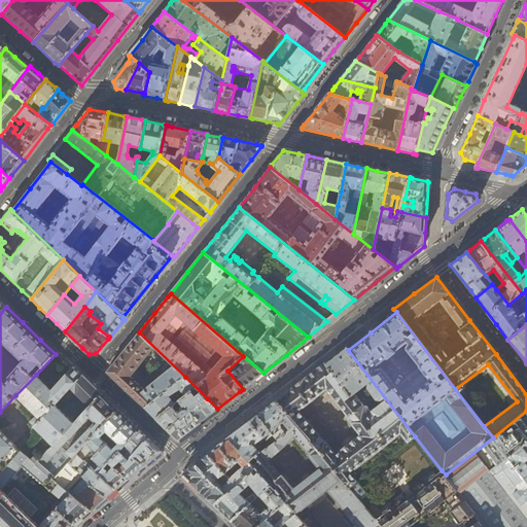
[(185,377),(139,332),(107,372),(133,396),(144,408),(185,377)]
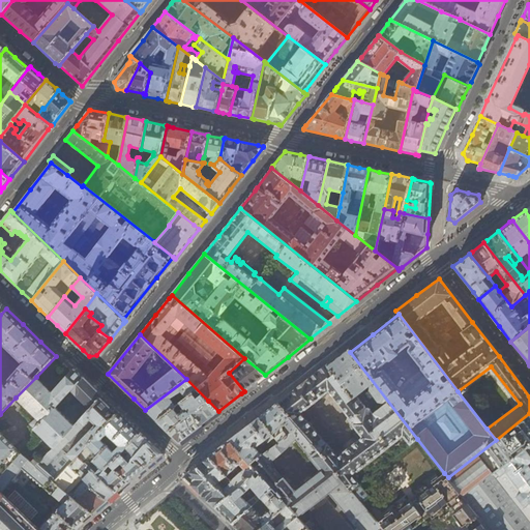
[(417,439),(350,352),(348,349),(301,385),(278,403),(298,428),(351,491),(360,481),(354,476),(401,438),(407,446),(417,439)]
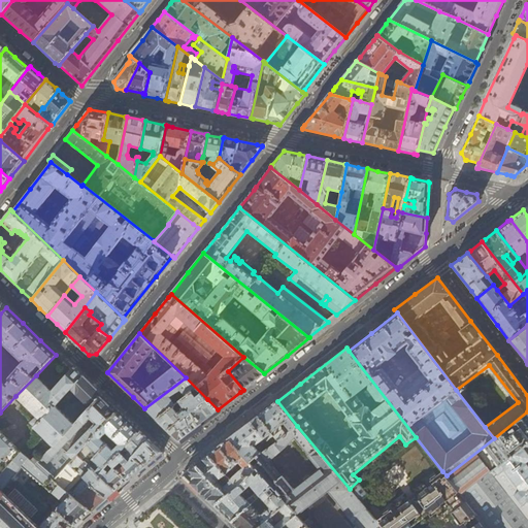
[(253,383),(264,373),(243,357),(228,371),(243,390),(253,383)]
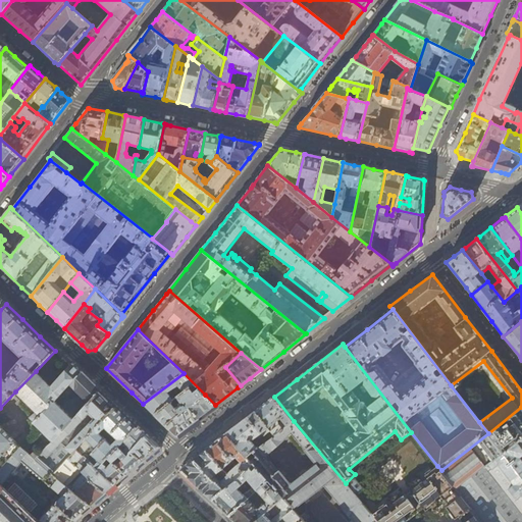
[(51,385),(36,371),(15,392),(36,411),(29,418),(52,441),(73,419),(55,402),(69,385),(88,403),(100,389),(98,387),(82,371),(79,368),(72,363),(71,364),(70,366),(51,385)]
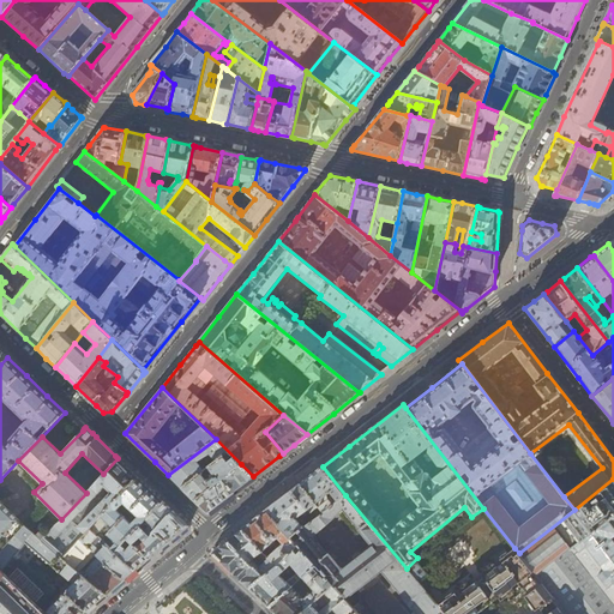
[(241,464),(216,439),(168,475),(179,486),(194,500),(222,480),(241,464)]
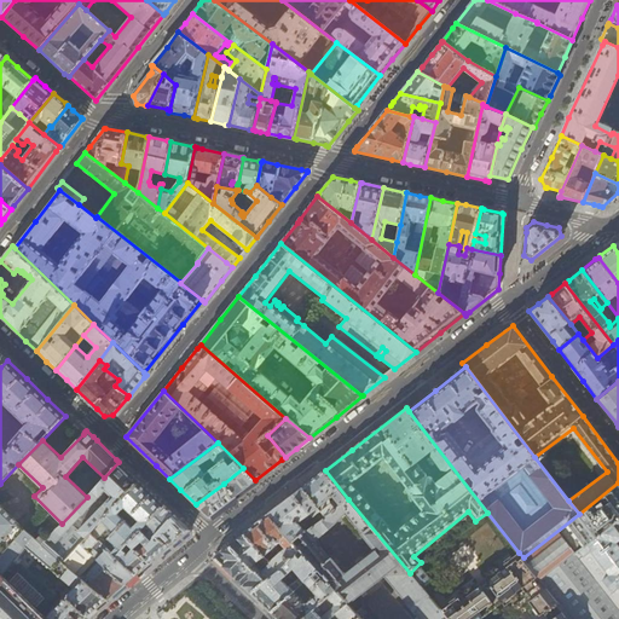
[(123,467),(119,462),(104,478),(87,497),(62,524),(45,542),(41,545),(36,542),(24,531),(0,557),(0,574),(6,568),(13,574),(21,567),(27,573),(39,559),(75,590),(82,580),(79,577),(62,562),(80,544),(91,533),(139,481),(123,467)]
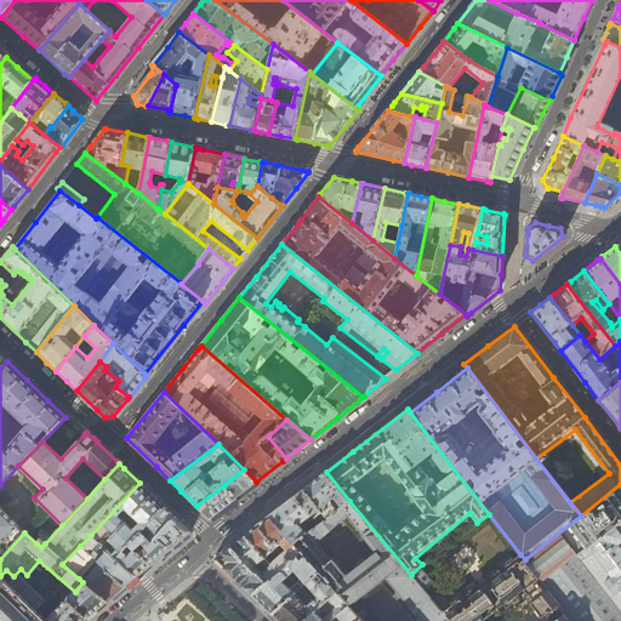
[(256,482),(244,469),(224,485),(235,497),(238,496),(256,482)]
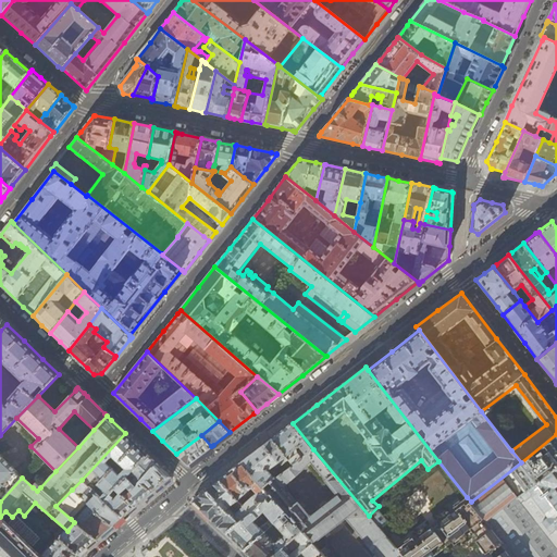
[(293,465),(313,449),(293,423),(291,424),(272,440),(293,465)]
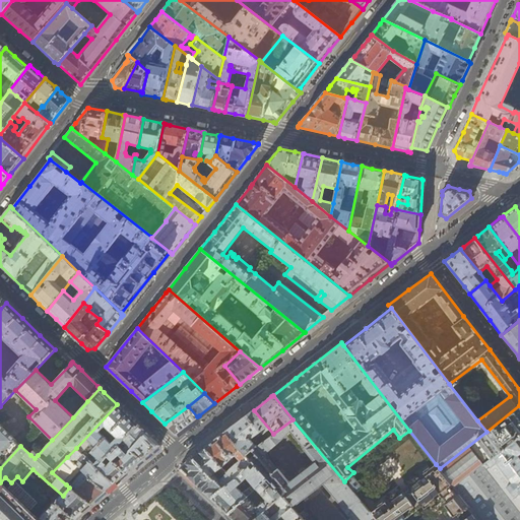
[(109,456),(119,446),(138,425),(128,415),(117,404),(76,448),(99,467),(109,456)]
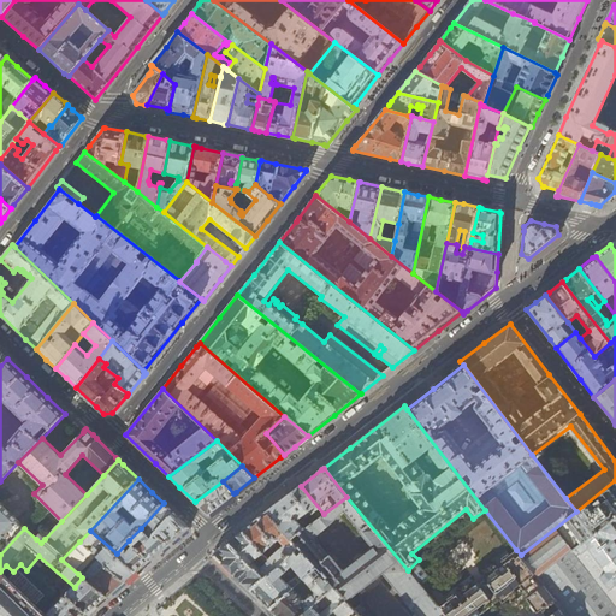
[(615,480),(576,511),(521,555),(539,578),(615,516),(615,480)]
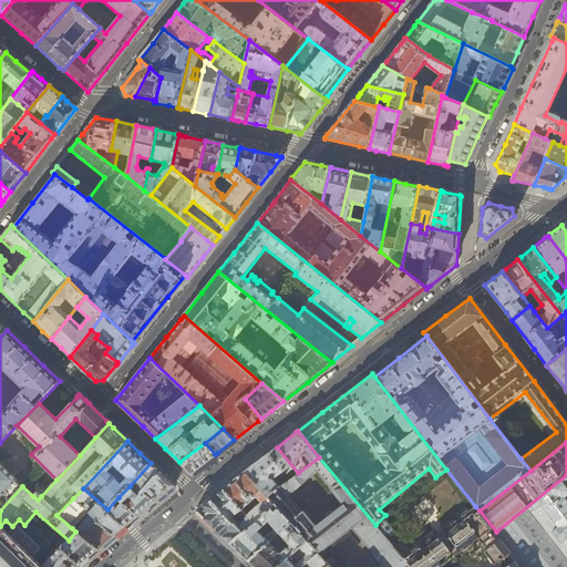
[(205,463),(215,454),(205,443),(179,462),(192,474),(205,463)]
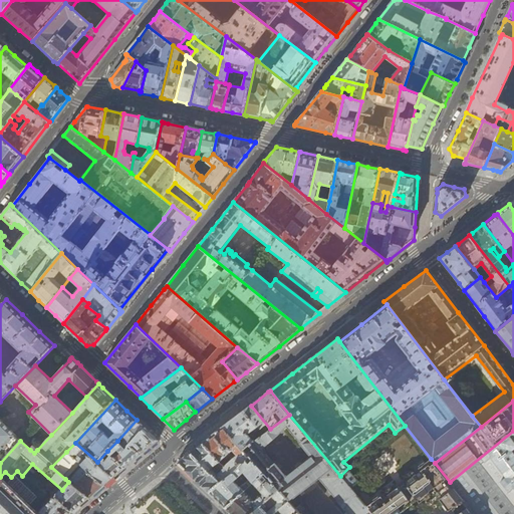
[(289,415),(270,429),(251,406),(248,408),(244,411),(263,434),(249,446),(252,450),(247,454),(250,457),(265,474),(279,491),(289,501),(318,478),(337,501),(336,501),(343,509),(344,509),(347,513),(372,513),(368,508),(340,476),(289,415)]
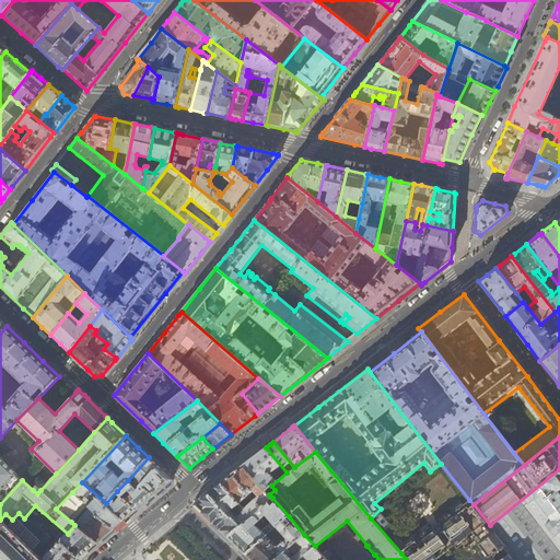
[(265,448),(243,466),(265,490),(271,486),(287,473),(266,447),(265,448)]
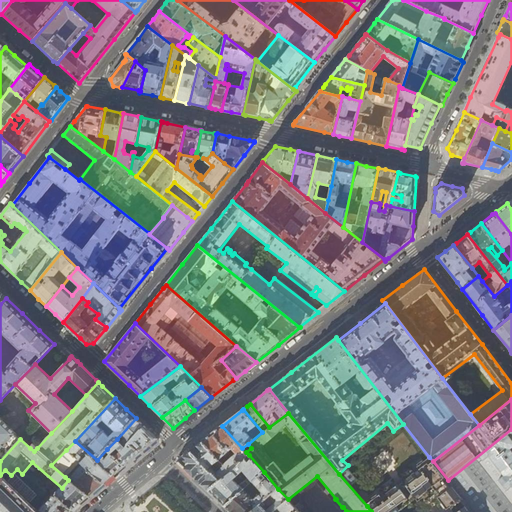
[(137,419),(136,418),(117,439),(119,441),(123,437),(125,439),(121,443),(126,447),(146,428),(137,419)]
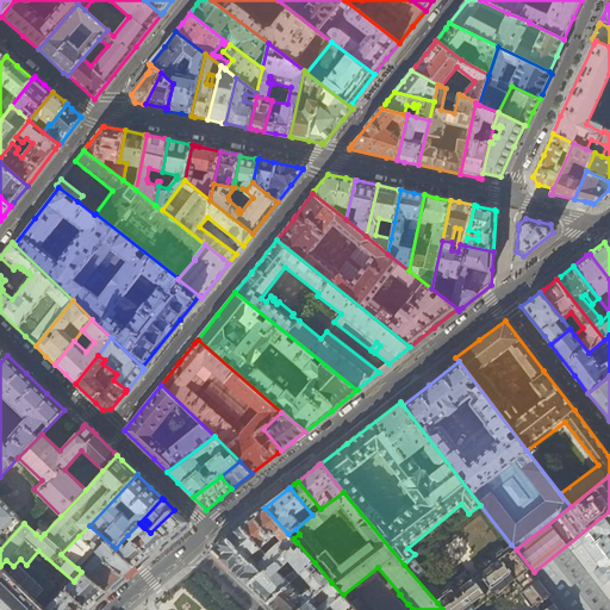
[(0,549),(24,523),(0,499),(0,549)]
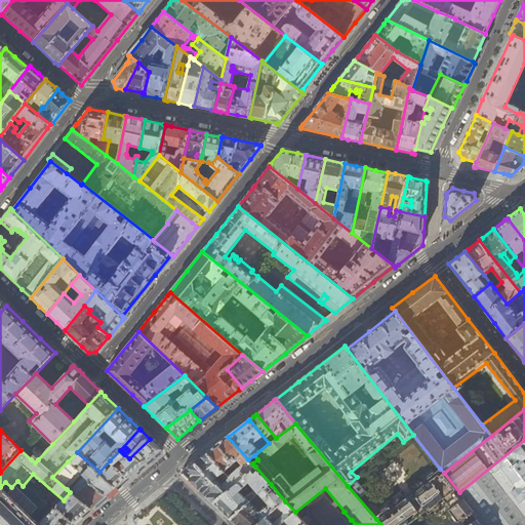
[(227,438),(207,452),(236,484),(255,467),(252,463),(248,459),(228,437),(227,438)]
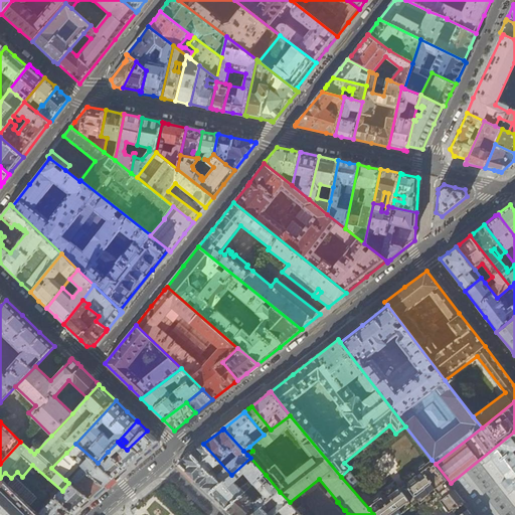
[(158,441),(147,431),(127,450),(122,446),(120,444),(118,442),(108,452),(126,469),(134,462),(157,443),(158,441)]
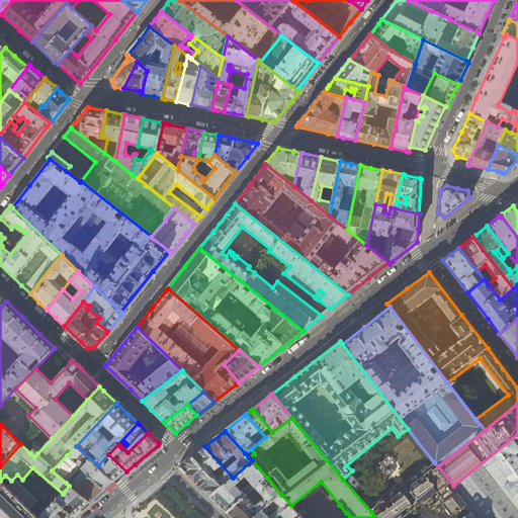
[(517,434),(453,486),(478,517),(517,517),(517,456),(516,454),(517,452),(517,434)]
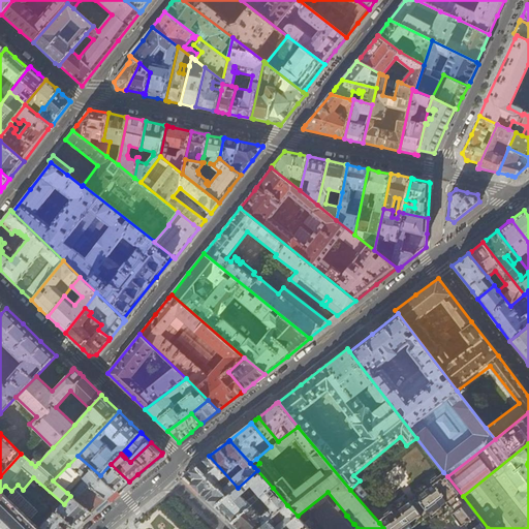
[(109,498),(118,492),(100,475),(78,456),(68,465),(82,476),(86,480),(107,500),(109,498)]
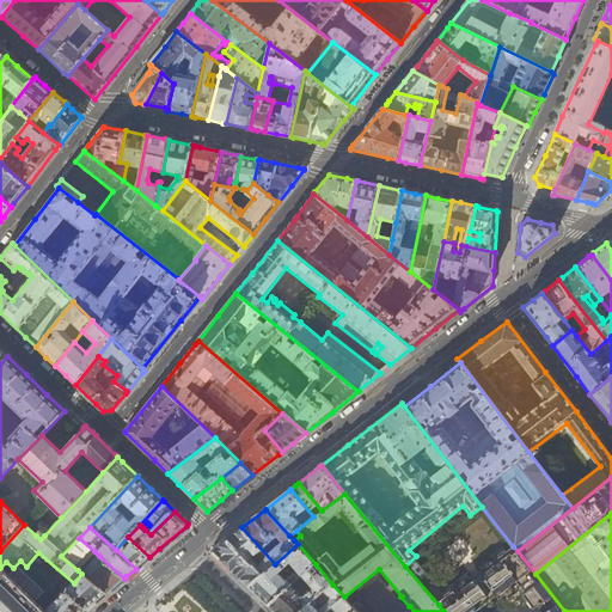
[(237,574),(250,587),(275,564),(242,527),(212,550),(237,574)]
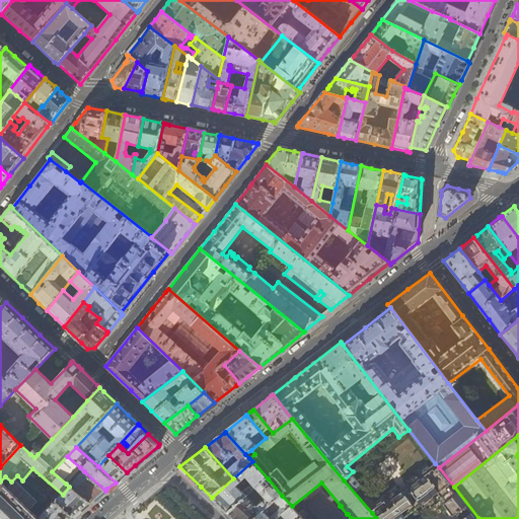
[(117,480),(127,472),(108,455),(98,466),(116,483),(117,480)]
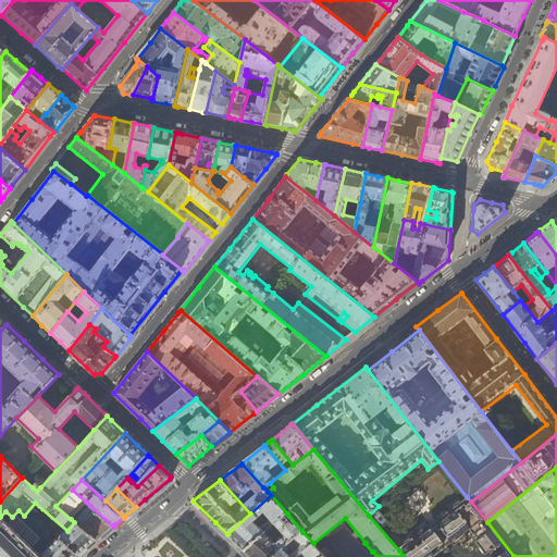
[(71,519),(86,502),(72,490),(56,506),(71,519)]
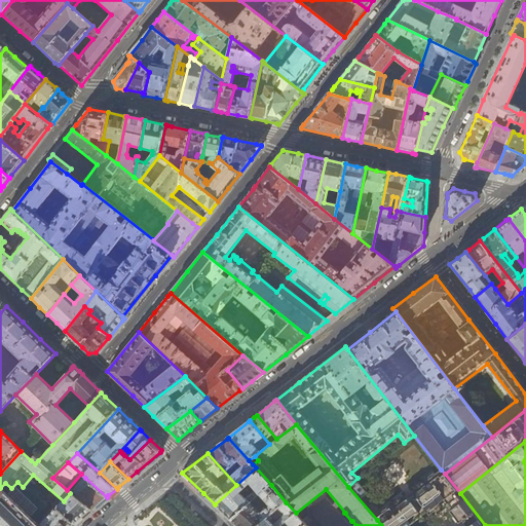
[(256,467),(236,485),(215,504),(224,514),(230,520),(271,485),(256,467)]
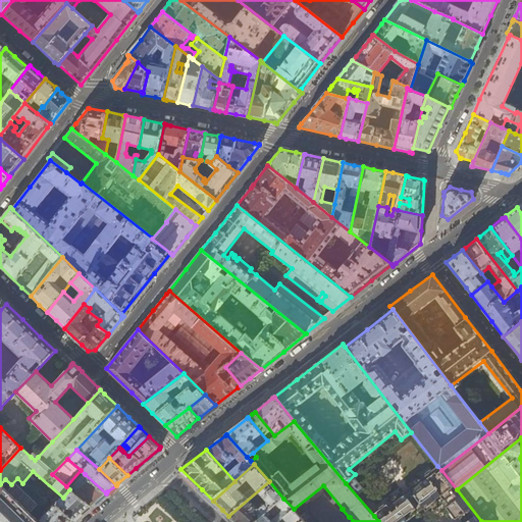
[(481,521),(457,489),(441,470),(437,466),(425,476),(427,479),(422,483),(420,480),(410,487),(412,490),(406,496),(404,492),(392,501),(395,504),(389,508),(386,505),(374,516),(378,521),(481,521)]
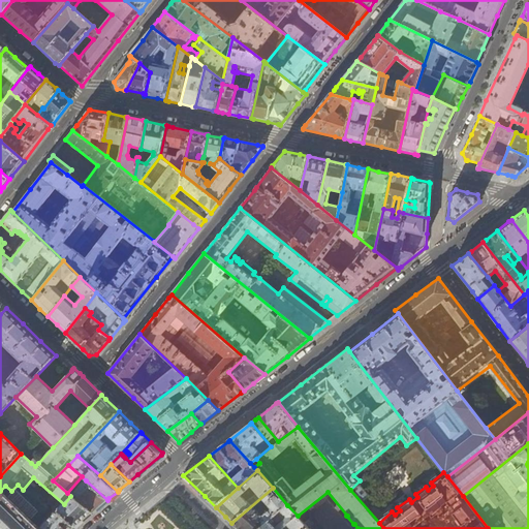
[(93,511),(107,500),(86,480),(70,496),(90,512),(91,514),(93,511)]
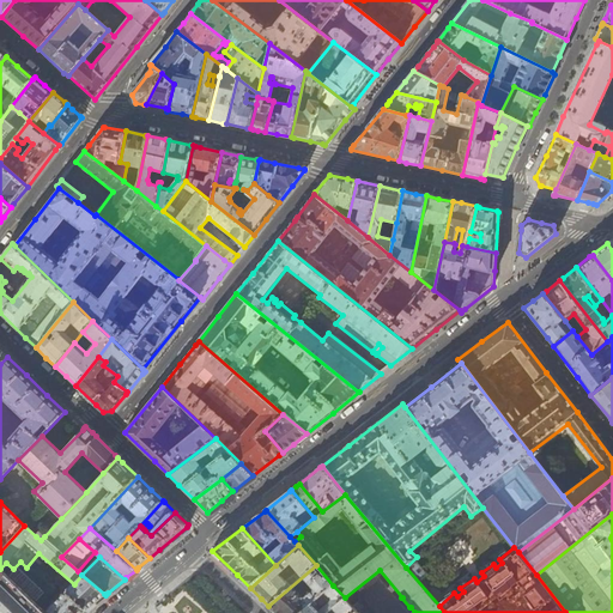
[(46,612),(36,604),(38,601),(49,589),(26,568),(20,562),(13,569),(6,563),(0,569),(0,612),(46,612)]
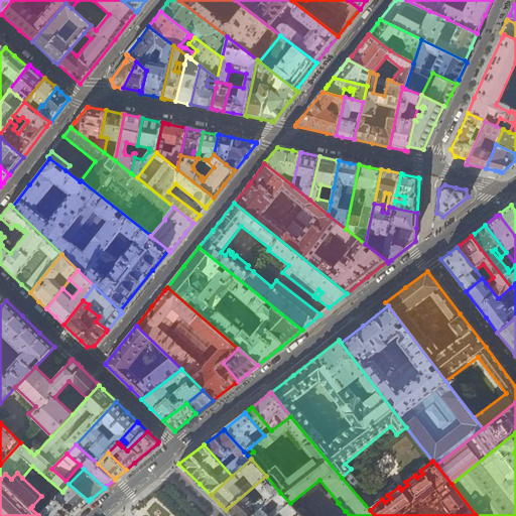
[(232,515),(253,515),(263,508),(271,500),(280,493),(266,476),(226,510),(232,515)]
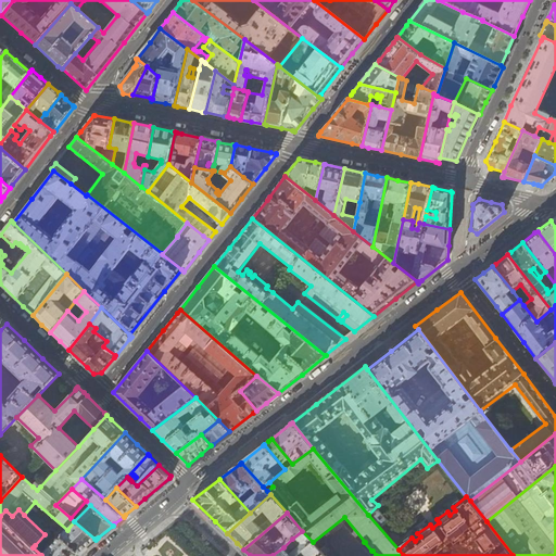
[(53,544),(41,555),(74,555),(95,539),(74,521),(67,530),(60,538),(60,536),(53,543),(53,544)]
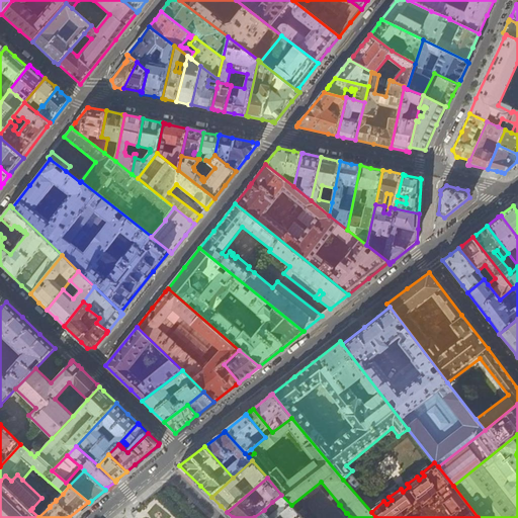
[(298,517),(301,516),(291,505),(281,495),(272,502),(278,509),(271,516),(264,510),(254,517),(298,517)]
